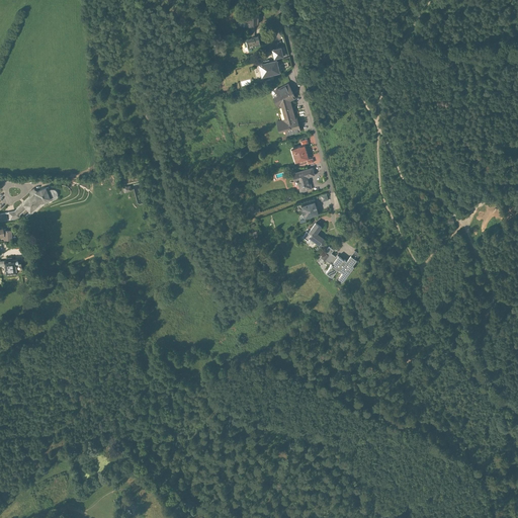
[(258,15),(237,14),(236,22),(248,23),(248,27),(254,28),(254,25),(258,25),(258,15)]
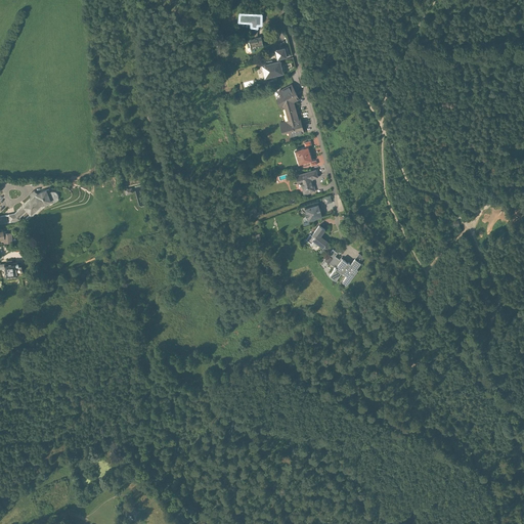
[(251,46),(252,49),(258,48),(257,47),(264,45),(261,36),(247,40),(249,47),(251,46)]
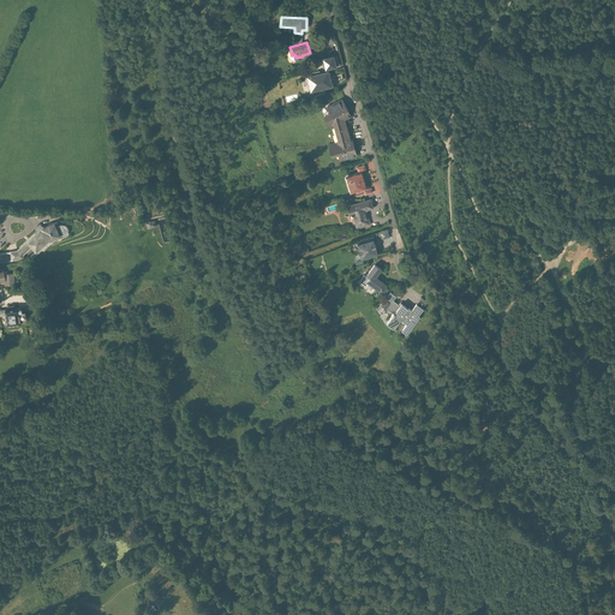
[(335,57),(324,59),(327,70),(338,67),(335,57)]
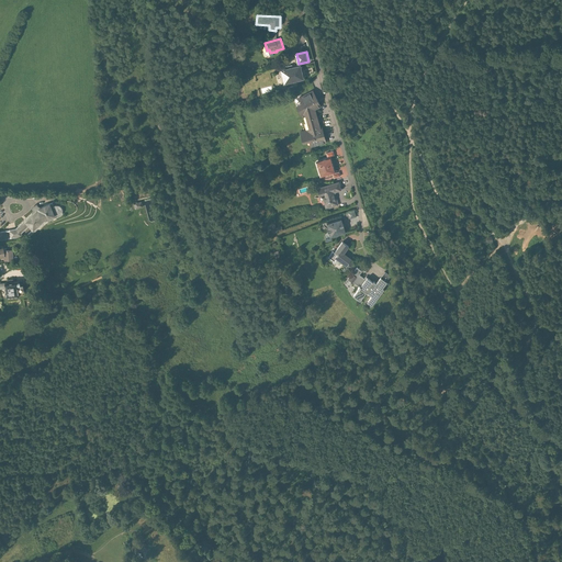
[(301,66),(282,70),(284,83),(303,79),(301,66)]
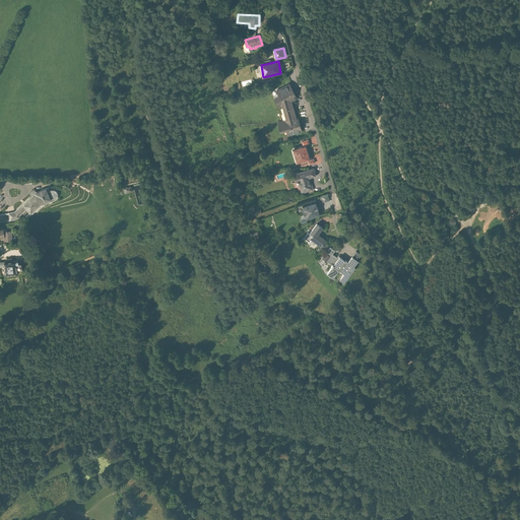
[(289,84),(276,90),(279,95),(274,98),(280,108),(283,122),(277,123),(280,132),(286,130),(287,137),(302,133),(298,118),(296,118),(291,101),(296,98),(289,84)]
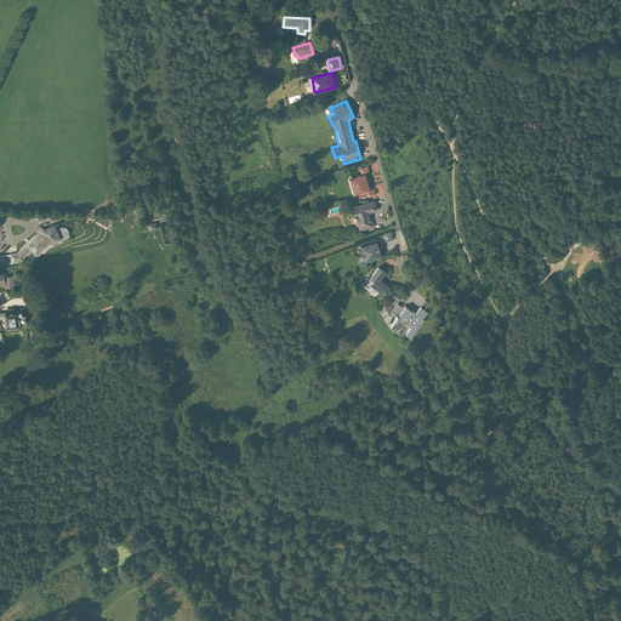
[(365,175),(349,178),(354,197),(368,193),(370,193),(365,175)]
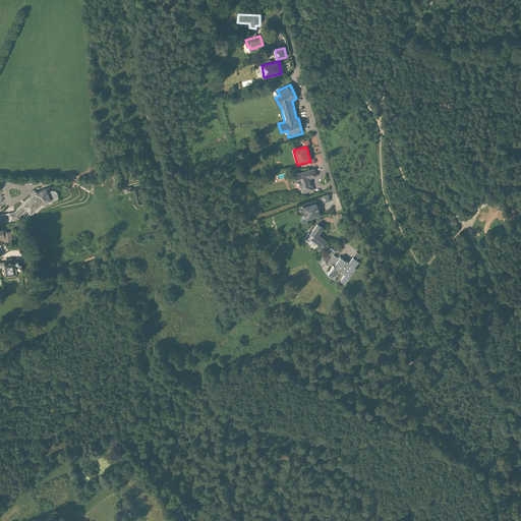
[(316,163),(323,162),(321,155),(312,156),(313,160),(315,160),(316,163)]
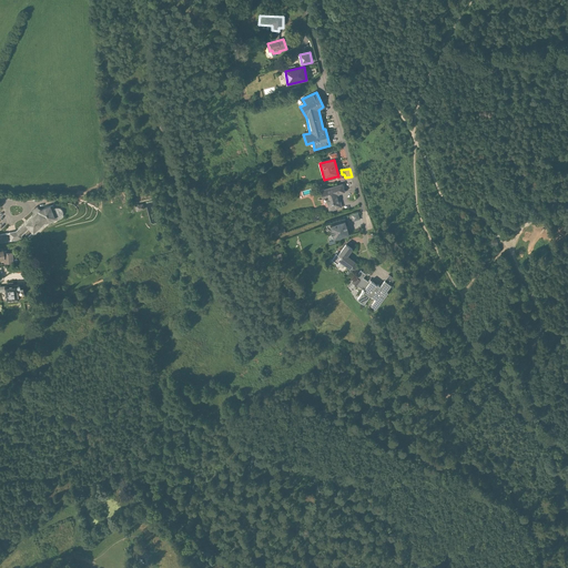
[(342,185),(320,191),(323,201),(325,200),(330,212),(342,209),(338,195),(345,193),(342,185)]
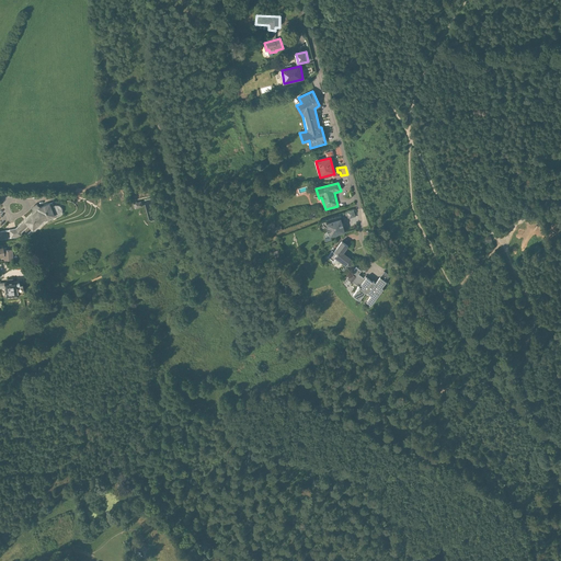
[(16,229),(10,230),(11,238),(22,235),(21,232),(30,225),(33,229),(43,219),(55,215),(55,216),(57,216),(59,214),(61,213),(61,212),(59,206),(58,205),(56,206),(54,206),(53,202),(38,208),(38,207),(36,208),(34,210),(35,210),(16,229)]
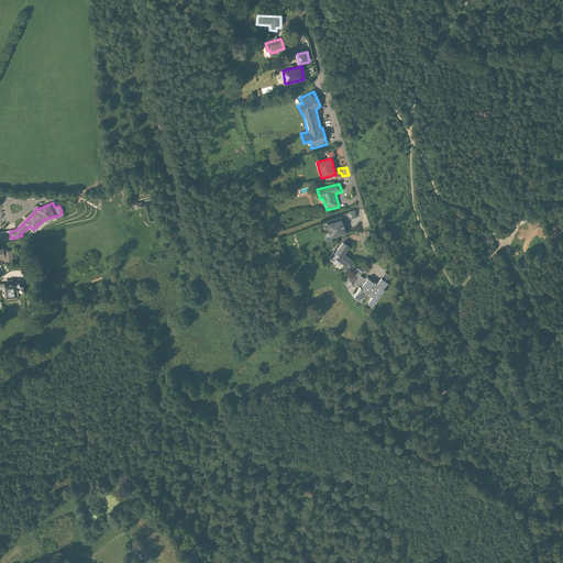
[(342,220),(328,224),(331,238),(345,233),(342,220)]
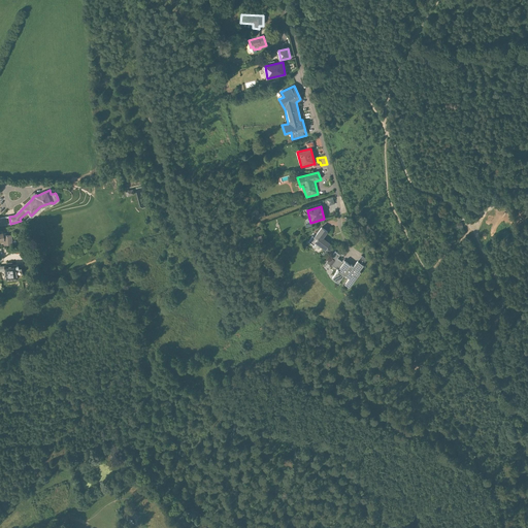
[(315,236),(317,238),(320,235),(323,238),(328,232),(321,227),(315,236)]
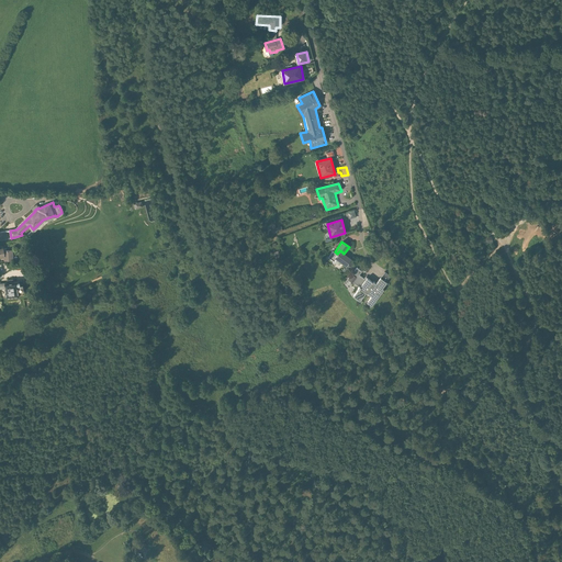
[(4,260),(13,259),(13,249),(4,250),(4,248),(0,248),(0,257),(1,257),(4,256),(4,260)]
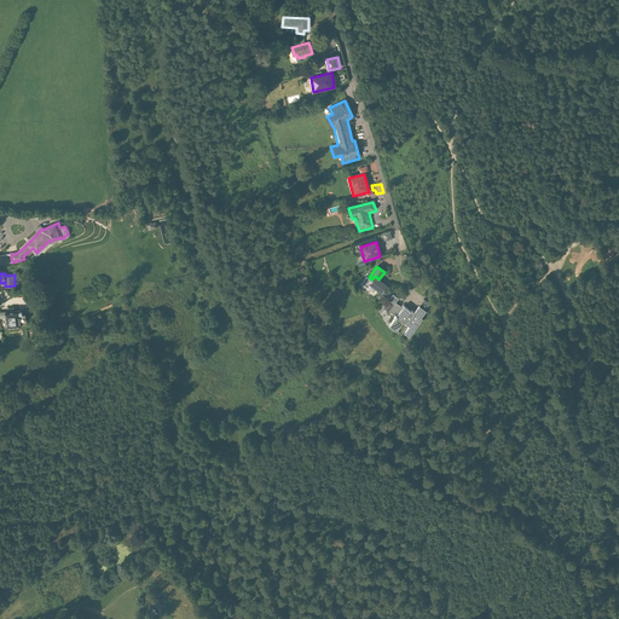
[(369,283),(381,293),(385,289),(387,285),(379,279),(375,276),(371,279),(369,283)]
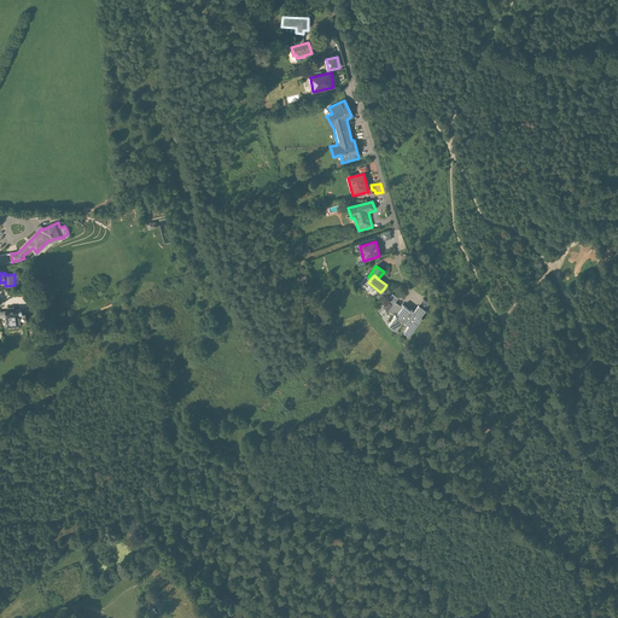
[(430,303),(423,298),(413,312),(412,310),(403,304),(402,305),(395,301),(397,297),(392,293),(383,305),(395,315),(389,322),(396,328),(403,320),(409,325),(403,331),(409,336),(423,318),(420,316),(426,310),(425,309),(430,303)]
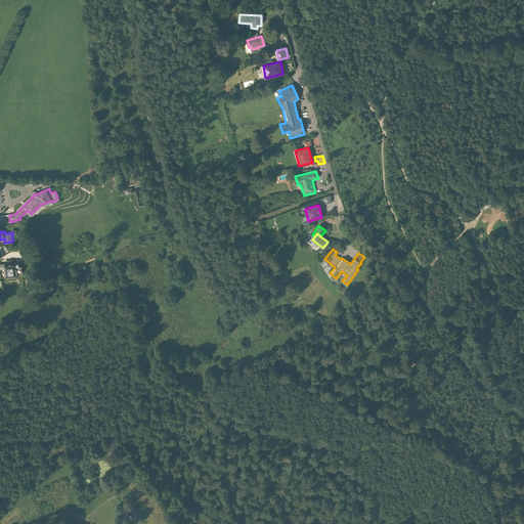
[(7,263),(0,263),(0,266),(0,268),(5,268),(6,275),(17,274),(17,271),(23,270),(22,265),(18,265),(17,261),(12,262),(12,259),(7,260),(7,263)]
